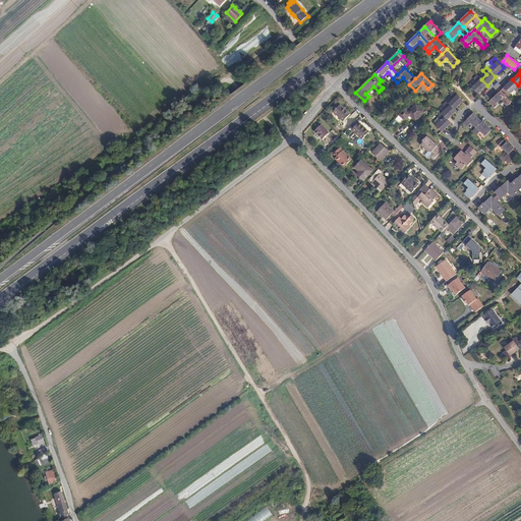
[(478,94),(487,85),(481,79),(477,75),(473,79),(477,83),(470,90),(472,93),(475,91),(478,94)]
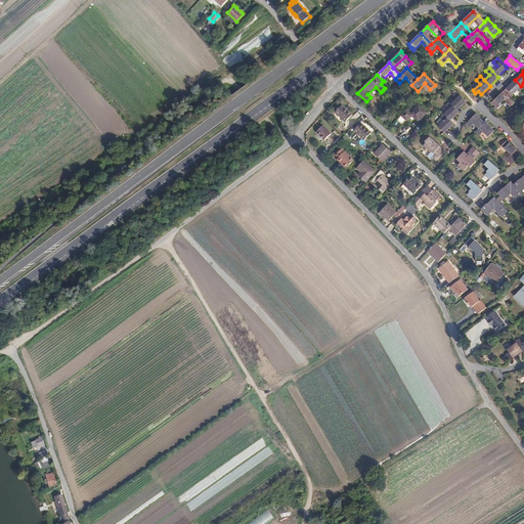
[(521,86),(515,80),(507,89),(513,94),(518,90),(521,93),(523,90),(523,88),(521,86)]
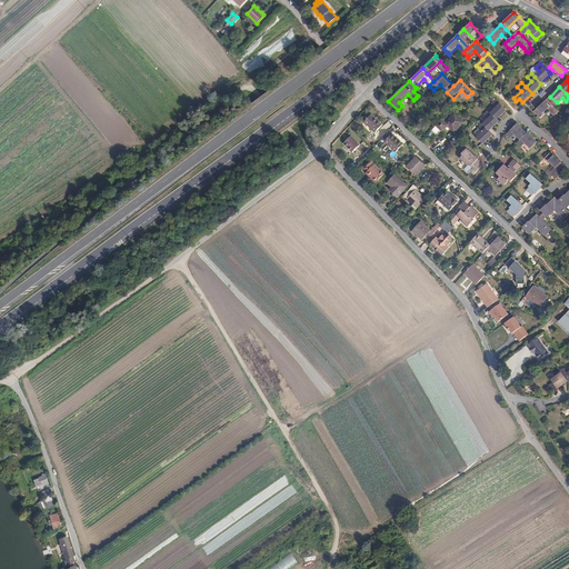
[(557,102),(550,97),(533,112),(538,117),(539,118),(548,110),(555,116),(557,113),(559,111),(555,107),(557,103),(557,102)]
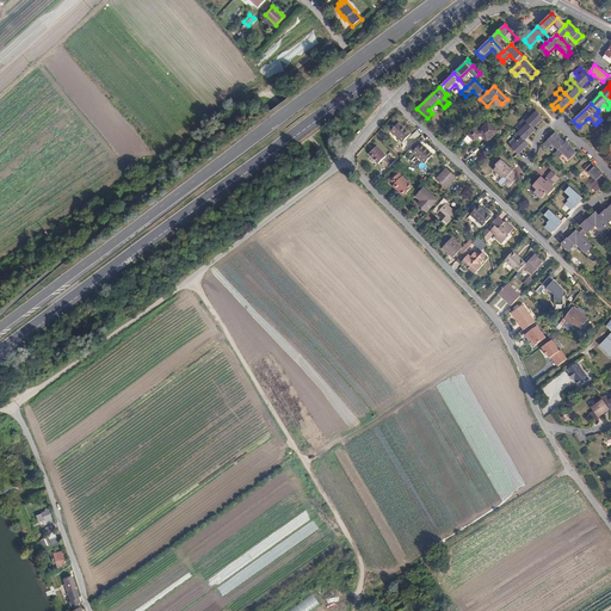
[(543,118),(532,106),(528,111),(532,116),(526,121),(532,128),(534,128),(543,118)]
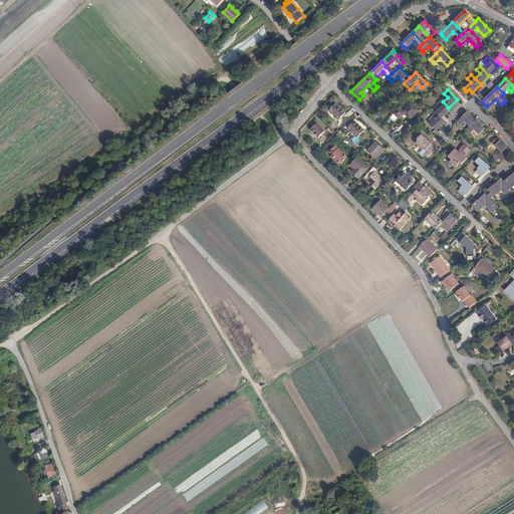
[(443,101),(441,99),(438,103),(441,106),(436,112),(442,117),(450,109),(449,107),(448,107),(443,101)]
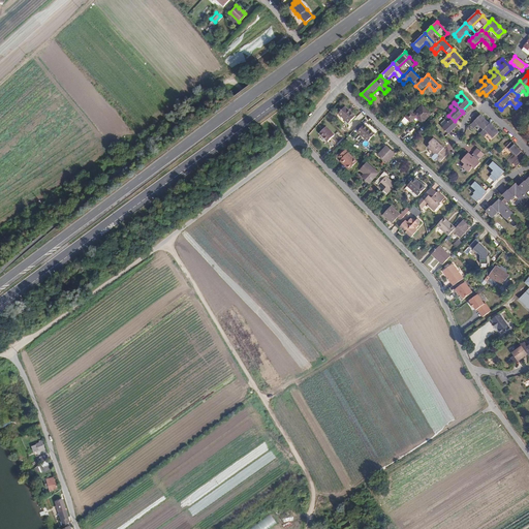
[(431,115),(421,105),(411,115),(409,113),(404,118),(409,123),(410,122),(411,123),(413,122),(414,123),(417,120),(422,124),(431,115)]
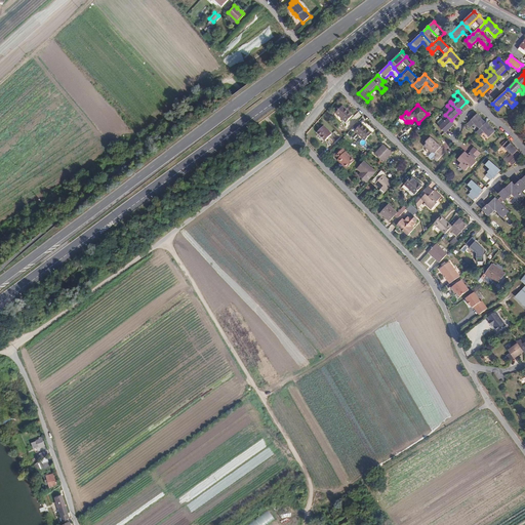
[(353,115),(342,106),(335,113),(346,122),(353,115)]
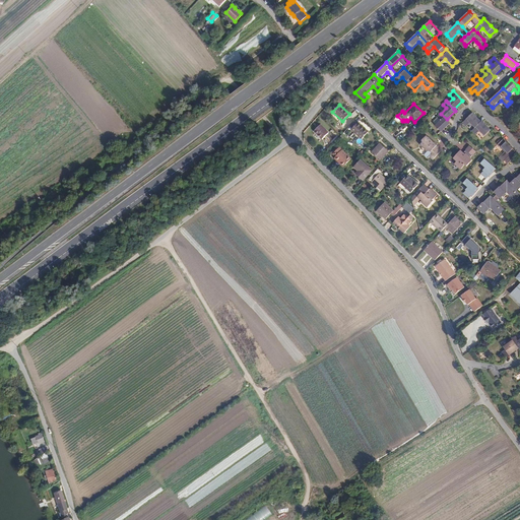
[(472,113),(463,123),(466,126),(470,123),(475,128),(481,122),(472,113)]
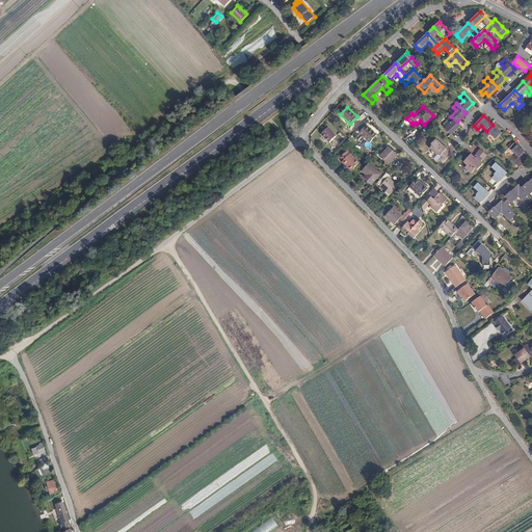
[(457,122),(451,116),(447,120),(448,121),(451,124),(446,128),(446,129),(451,134),(451,135),(460,126),(457,122)]
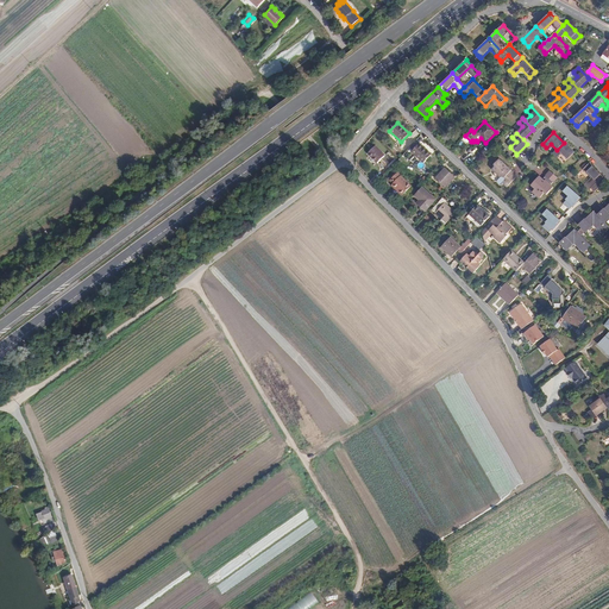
[(564,143),(557,150),(553,154),(557,157),(562,152),(567,159),(573,154),(575,152),(565,142),(564,143)]
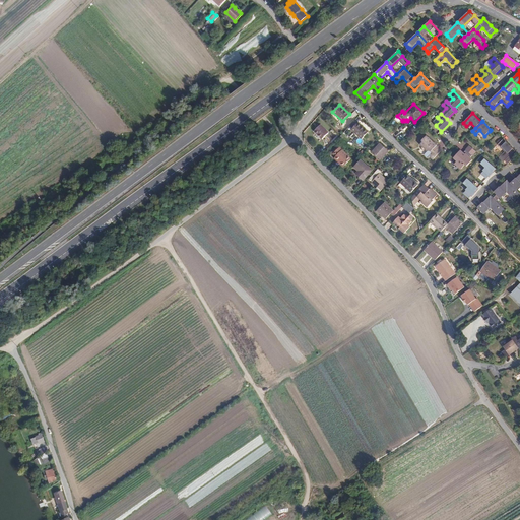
[(368,132),(358,122),(351,129),(362,139),(368,132)]
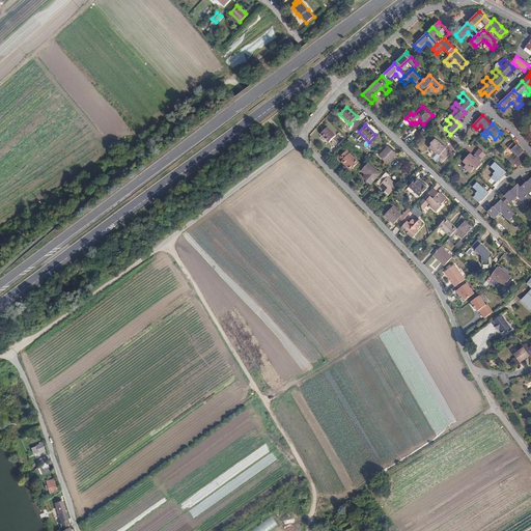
[(336,135),(328,128),(320,134),(329,142),(336,135)]
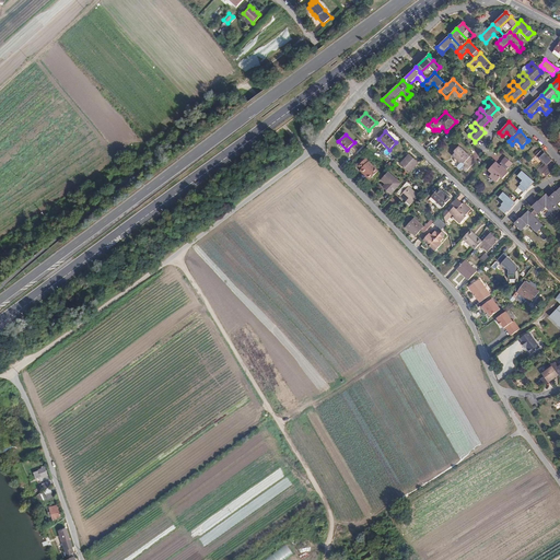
[(459,147),(455,150),(456,151),(455,153),(452,156),(459,164),(463,163),(465,165),(463,168),(466,172),(475,163),(469,158),(470,156),(459,147)]
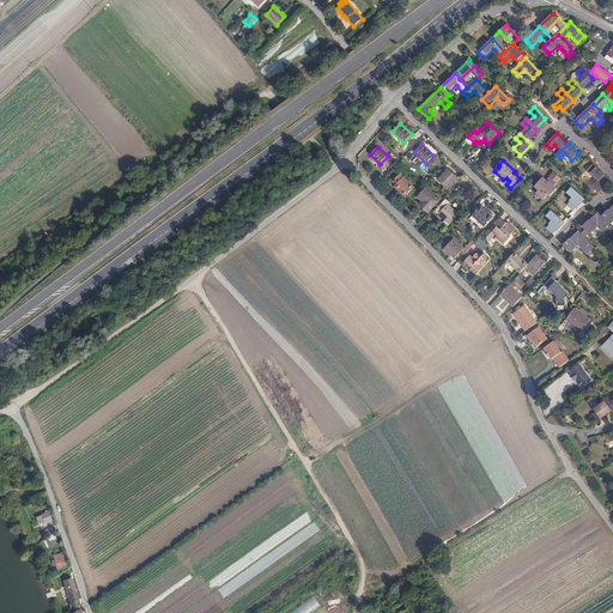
[(595,189),(599,193),(607,186),(604,182),(607,178),(594,164),(592,165),(587,170),(596,180),(589,186),(594,192),(595,189)]
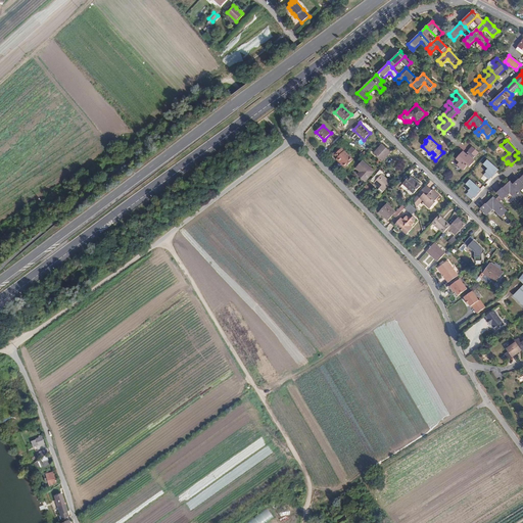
[(390,151),(382,144),(374,153),(382,161),(390,151)]
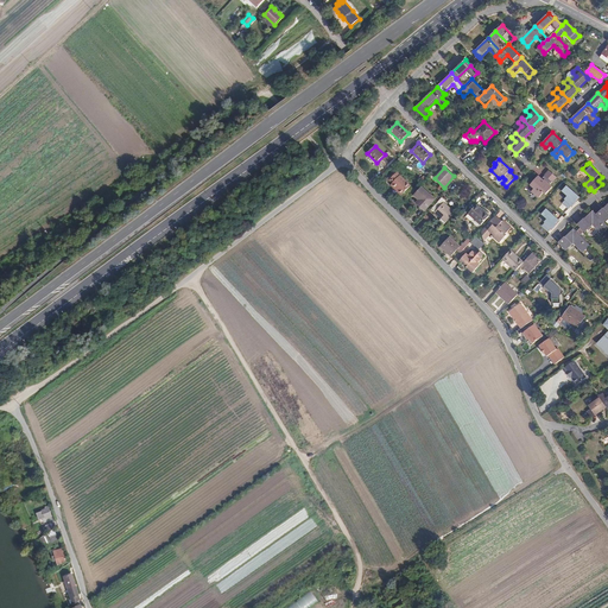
[(549,171),(545,176),(550,179),(548,182),(545,179),(544,181),(542,179),(538,176),(531,185),(534,189),(532,191),(539,197),(544,192),(546,194),(552,187),(550,184),(557,177),(549,171)]
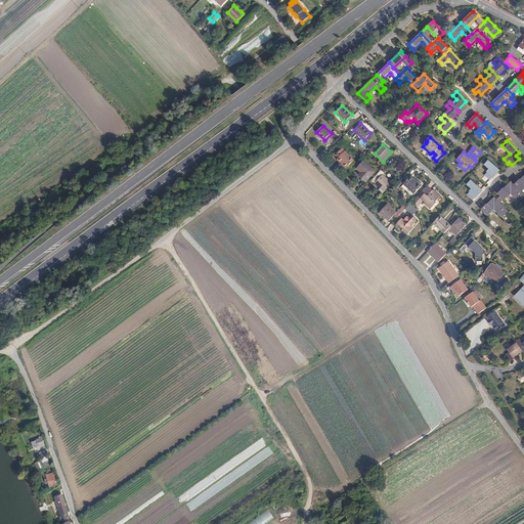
[(354,160),(342,148),(336,155),(338,158),(338,159),(341,161),(340,162),(346,168),(354,160)]
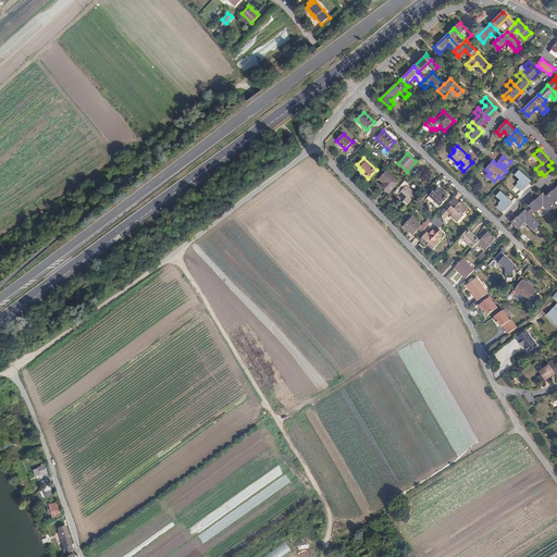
[(368,180),(368,178),(361,172),(362,171),(359,169),(358,170),(368,180)]
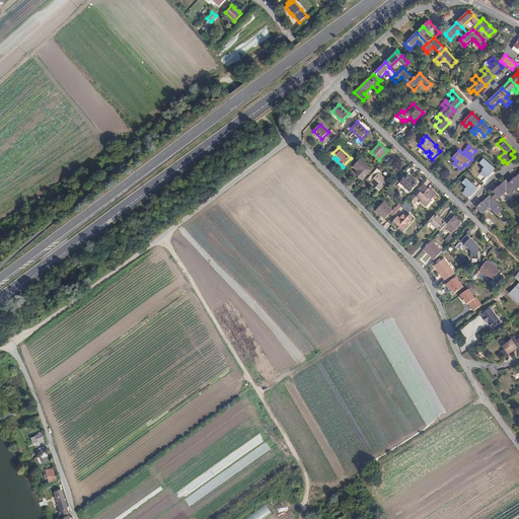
[(371,170),(360,160),(354,167),(358,170),(355,173),(362,180),(371,170)]
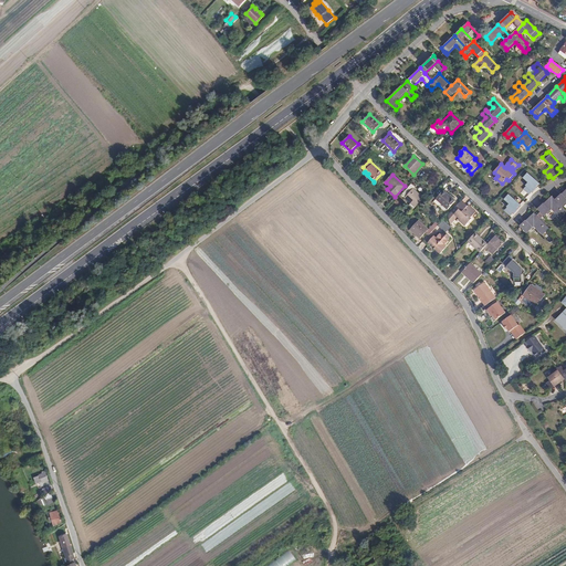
[(530,182),(523,177),(515,186),(522,191),(530,182)]
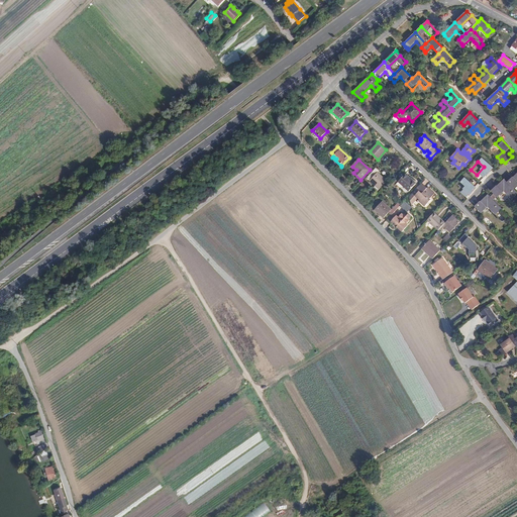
[(376,168),(367,178),(375,186),(373,188),(377,192),(386,181),(377,173),(379,171),(376,168)]
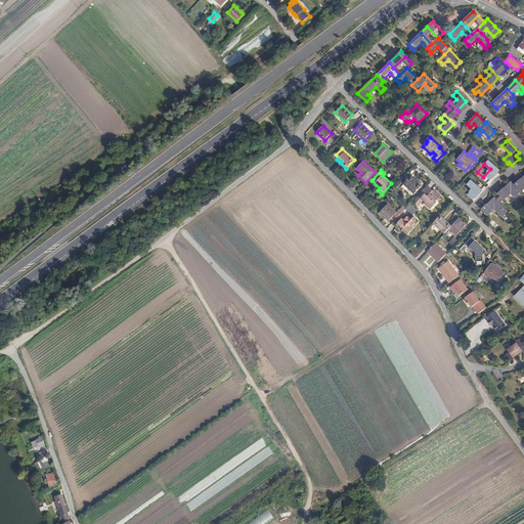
[(523,175),(520,179),(515,184),(521,191),(523,187),(523,175)]
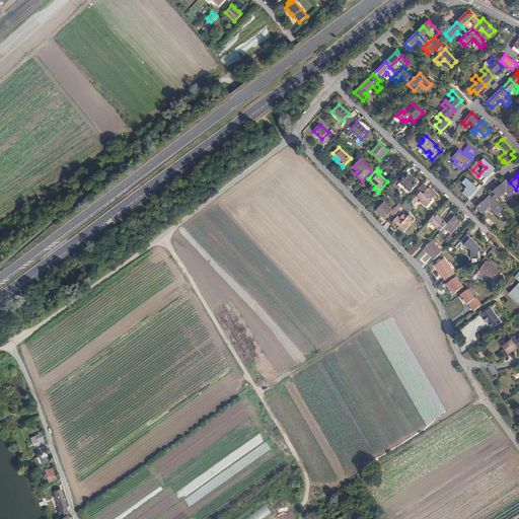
[(418,184),(406,174),(399,182),(411,192),(418,184)]
